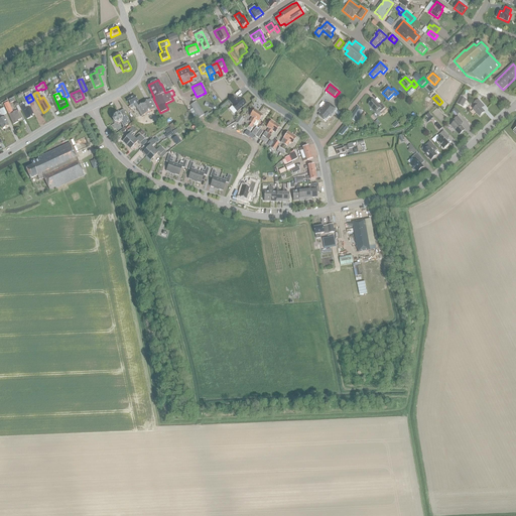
[(138,102),(135,96),(127,101),(130,106),(134,104),(141,116),(141,117),(142,116),(156,108),(151,99),(140,105),(137,102),(138,102)]
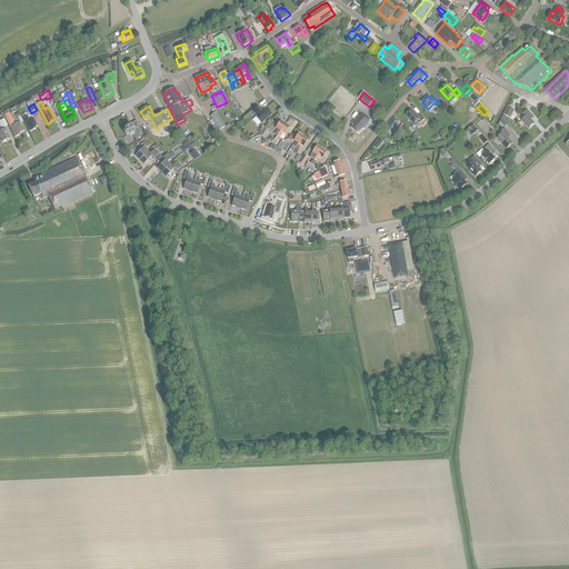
[(262,111),(258,107),(252,111),(257,116),(256,117),(261,123),(271,115),(266,108),(262,111)]
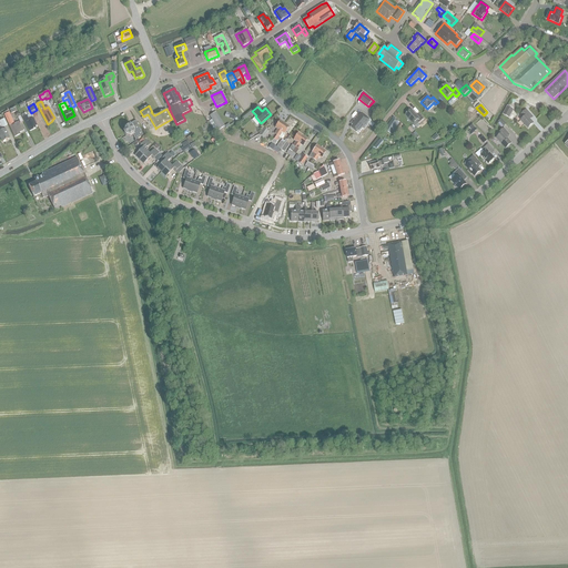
[(514,110),(507,107),(503,115),(509,119),(514,110)]
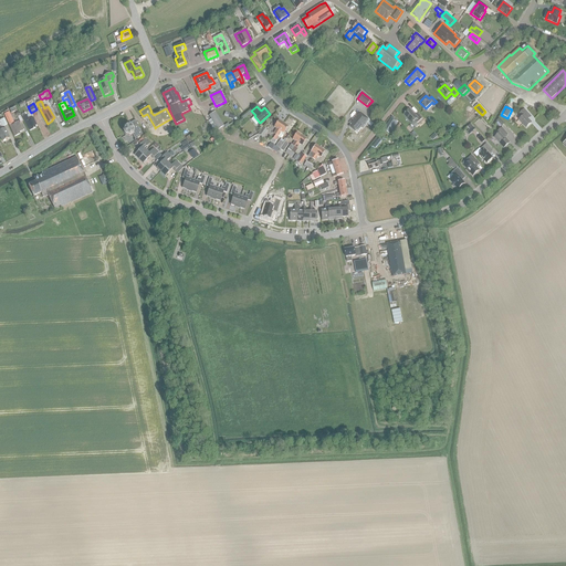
[(418,114),(416,116),(410,109),(405,114),(412,124),(416,121),(417,123),(422,118),(418,114)]
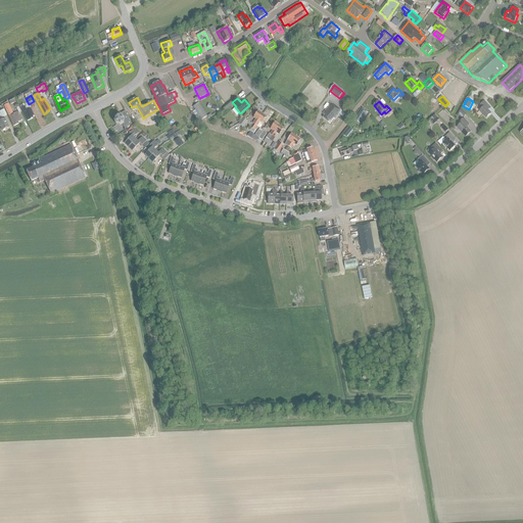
[(480,111),(486,119),(491,114),(486,109),(489,106),(484,101),(480,105),(483,108),(480,111)]
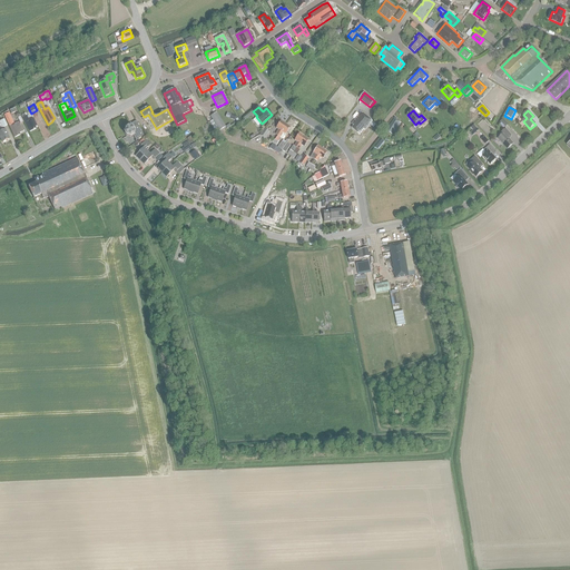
[(219,131),(223,129),(226,127),(217,112),(210,116),(213,120),(218,128),(219,131)]
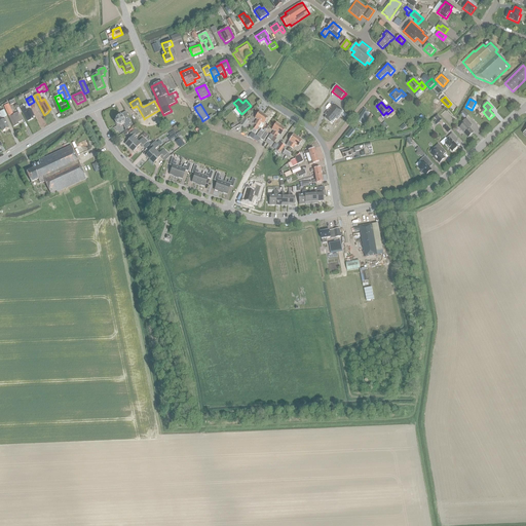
[(344,112),(334,104),(325,115),(327,116),(326,118),(332,124),(336,119),(337,120),(339,118),(344,112)]
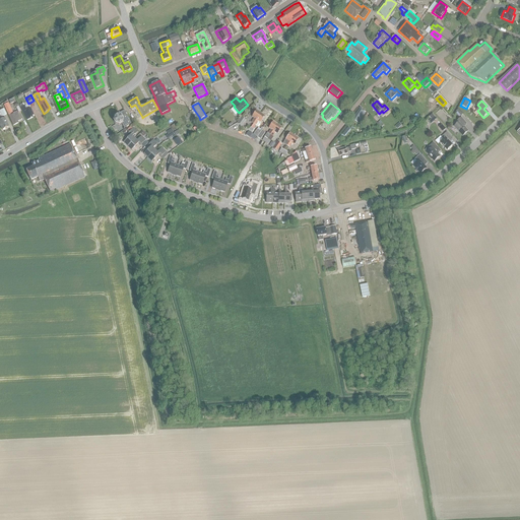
[(8,104),(7,104),(4,106),(13,125),(18,123),(18,122),(21,120),(17,112),(13,113),(8,104)]
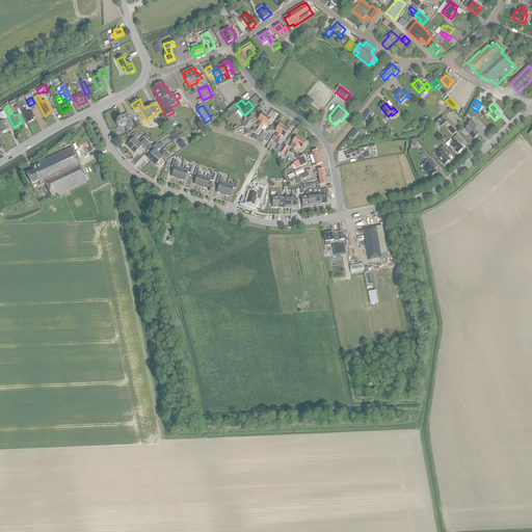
[(31,111),(27,112),(25,108),(22,110),(28,123),(34,120),(33,118),(34,117),(31,111)]
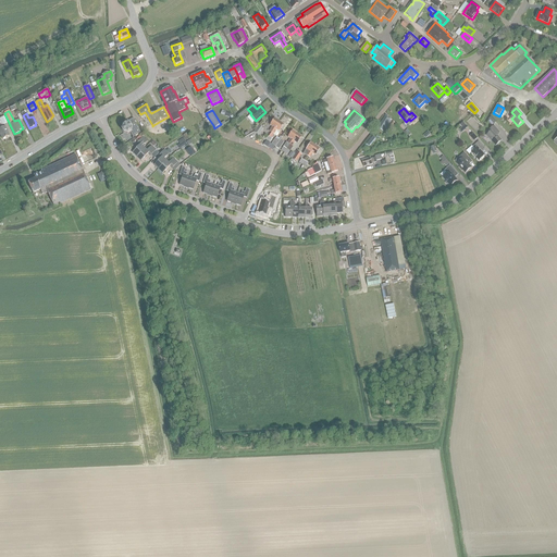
[(121,130),(122,131),(123,133),(124,134),(127,135),(128,135),(131,133),(133,137),(132,138),(140,132),(133,116),(132,118),(135,122),(131,125),(130,124),(127,123),(125,124),(123,125),(122,126),(121,130)]
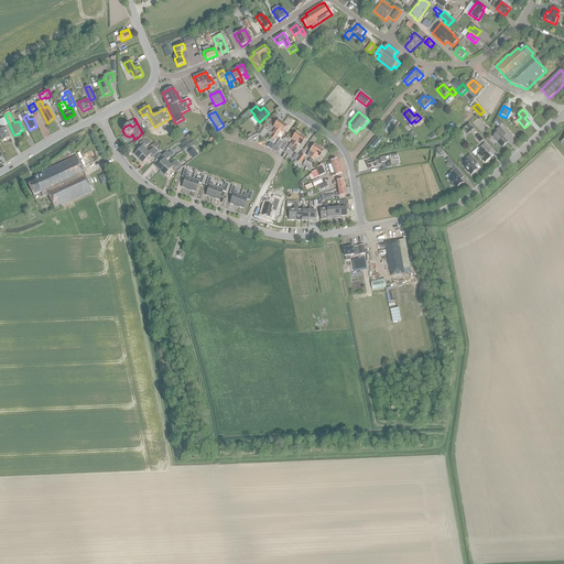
[(397,122),(390,118),(382,130),(389,134),(397,122)]
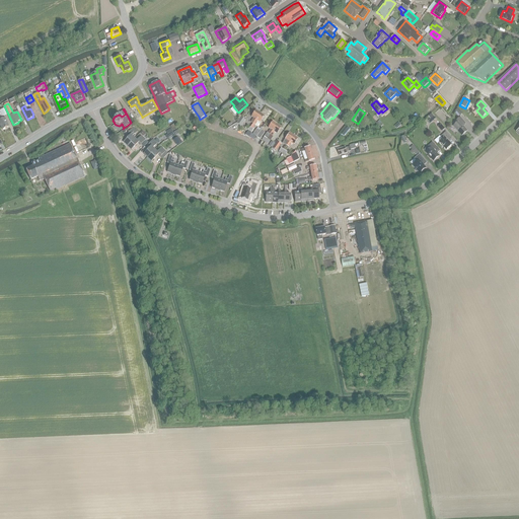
[(253,124),(261,114),(255,110),(251,117),(253,119),(251,122),(253,124)]
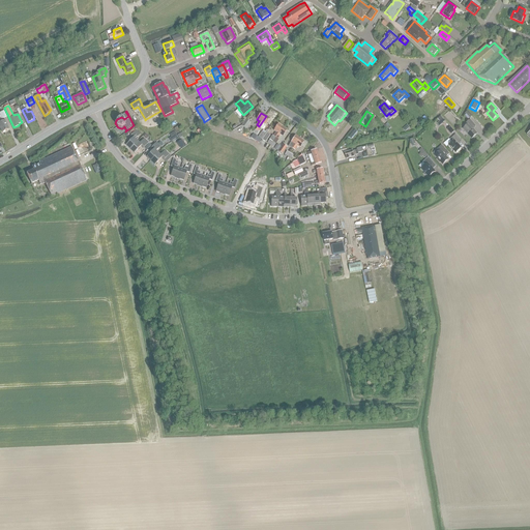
[(263,129),(270,118),(266,116),(259,126),(256,130),(254,134),(257,136),(259,133),(258,133),(261,127),(263,129)]
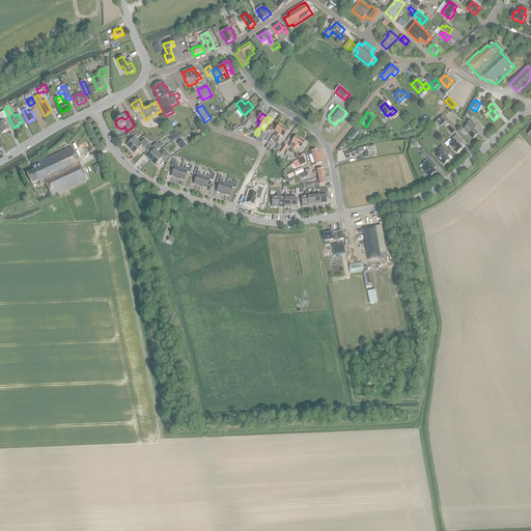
[(0,122),(0,128),(2,133),(9,130),(5,120),(0,122)]
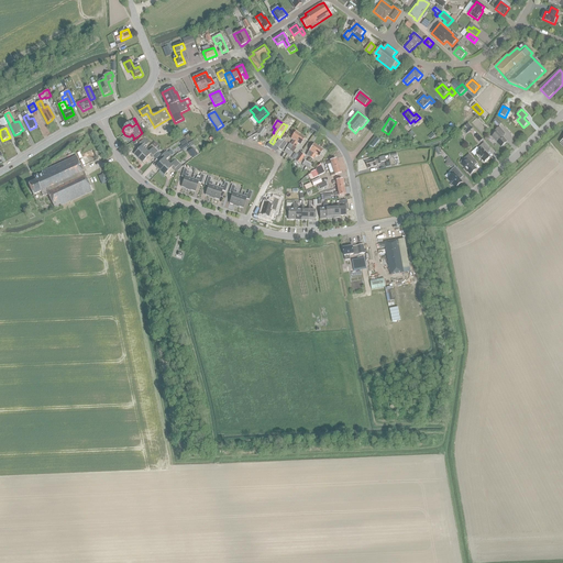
[(262,128),(257,133),(262,136),(266,131),(262,128)]
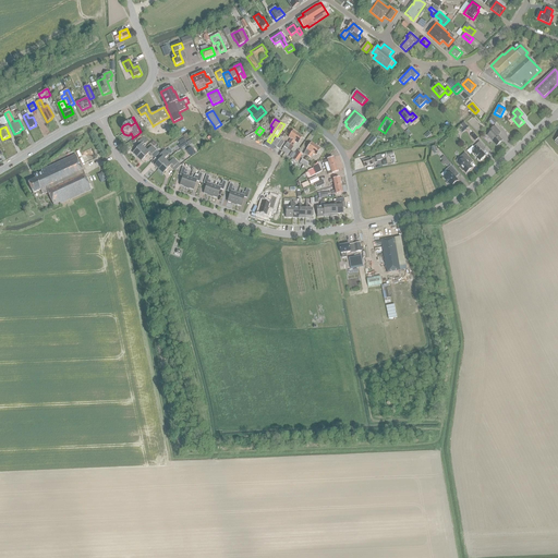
[(487,136),(497,146),(502,141),(498,135),(501,133),(495,126),(493,129),(494,131),(487,136)]
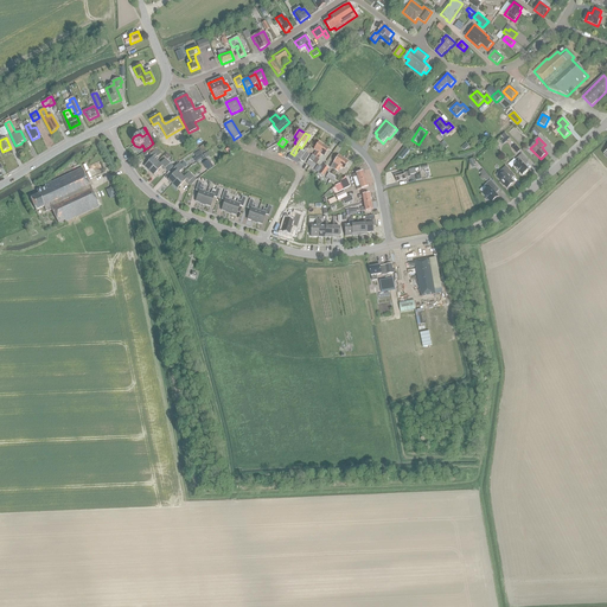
[(313,163),(315,158),(324,146),(319,142),(314,149),(317,152),(313,155),(312,155),(306,164),(310,166),(313,163)]
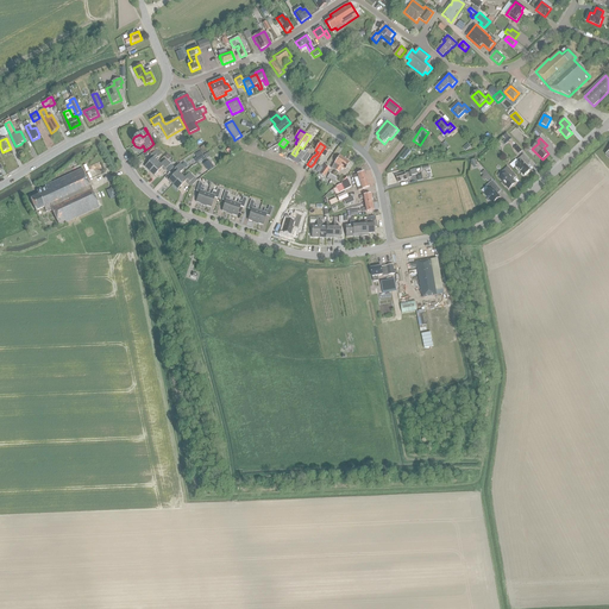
[(325,157),(331,150),(325,146),(316,158),(319,159),(322,155),(325,157)]
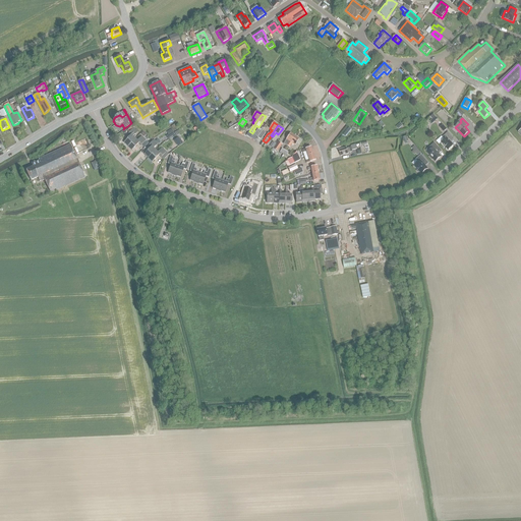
[(349,127),(344,134),(347,136),(352,129),(349,127)]
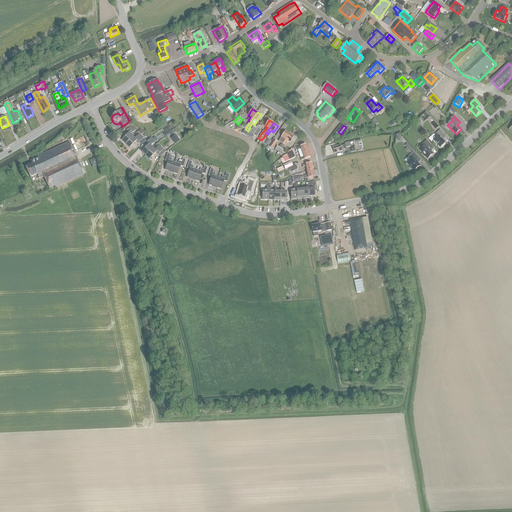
[(135,130),(131,126),(126,131),(128,133),(121,140),(125,144),(133,137),(132,135),(133,134),(133,133),(135,130)]
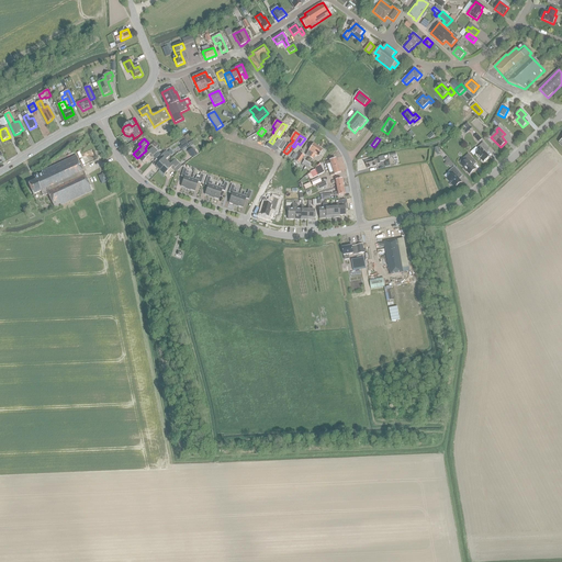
[(282,152),(284,146),(287,144),(283,141),(278,148),(282,152)]
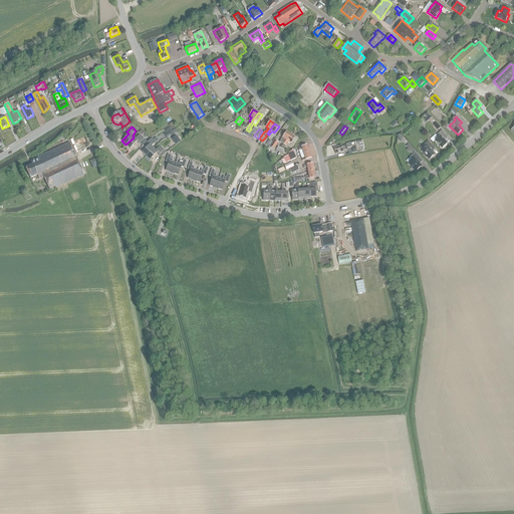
[(435,141),(442,149),(448,144),(444,139),(447,136),(442,131),(437,136),(439,138),(435,141)]
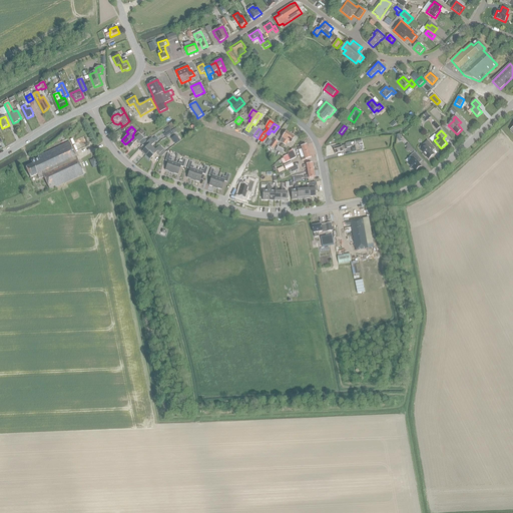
[(284,144),(291,134),(287,131),(282,137),(280,141),(284,144)]
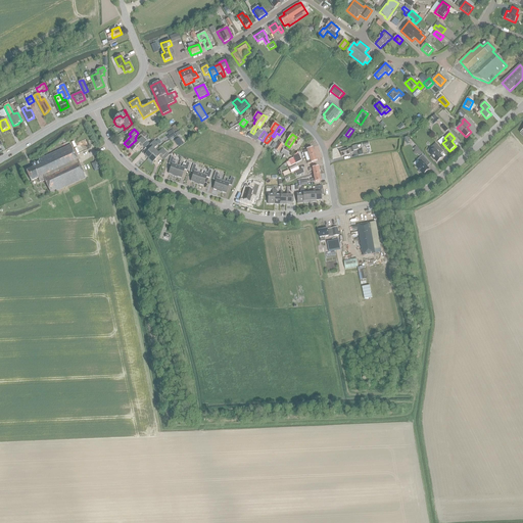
[(141,146),(147,141),(142,137),(138,141),(136,140),(128,147),(132,151),(139,144),(141,146)]
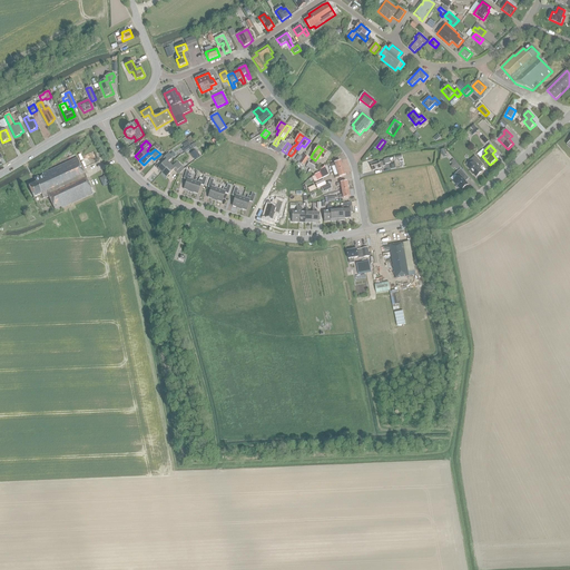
[(323,159),(327,153),(323,149),(315,160),(317,161),(321,158),(323,159)]
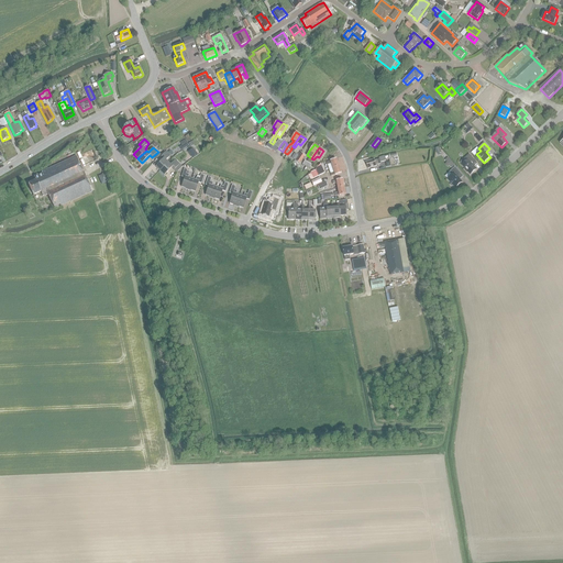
[(198,155),(194,148),(188,152),(192,158),(198,155)]
